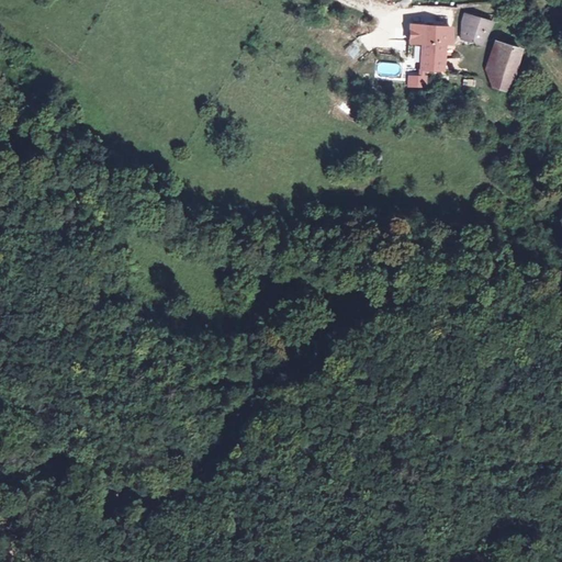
[(476,19),(460,14),(452,40),(469,45),(476,19)]
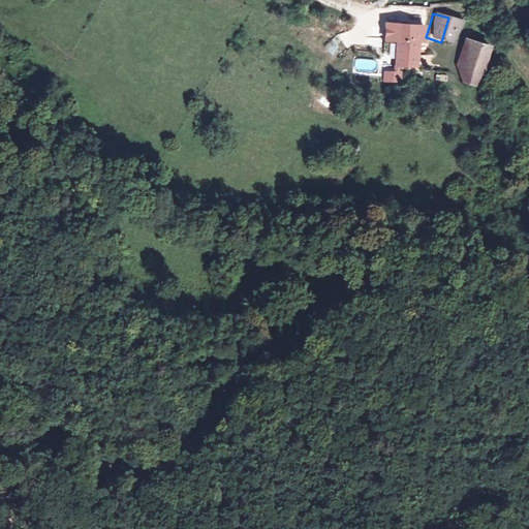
[(425,25),(381,24),(382,43),(394,44),(393,68),(402,68),(418,69),(417,43),(424,43),(425,25)]
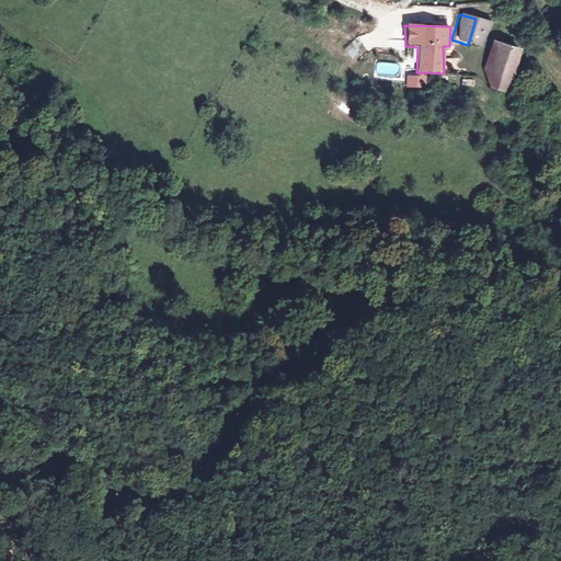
[(516,49),(491,42),(479,87),(506,94),(516,49)]
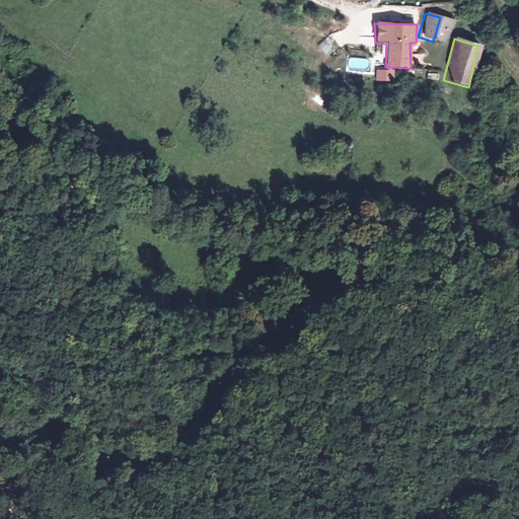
[(369,71),(369,58),(347,58),(347,71),(369,71)]
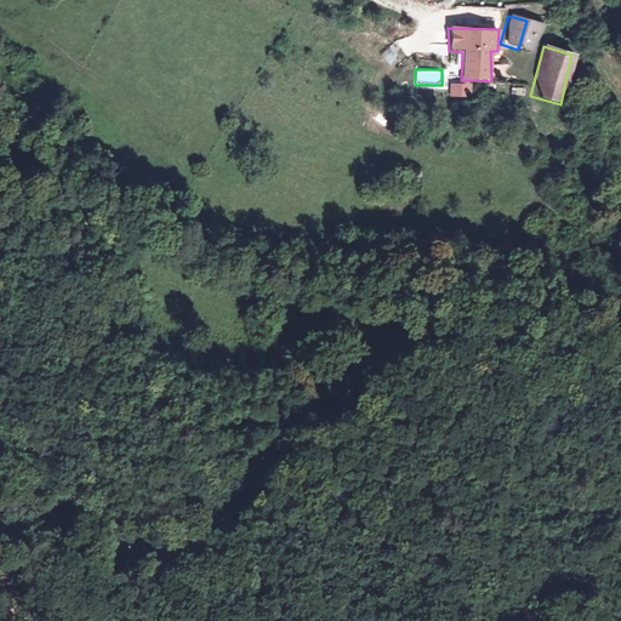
[(462,85),(449,85),(449,97),(472,98),(472,80),(461,80),(462,85)]
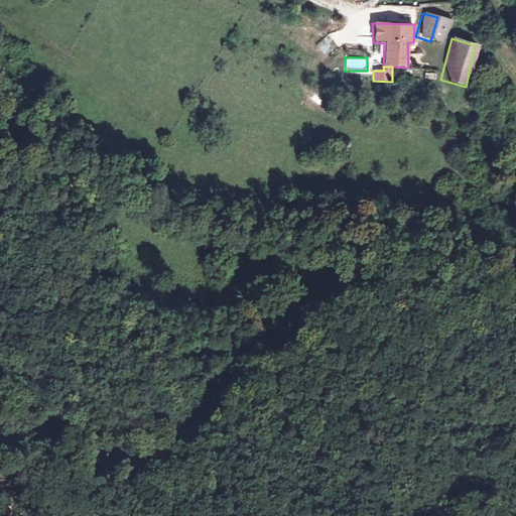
All buildings are outlined.
